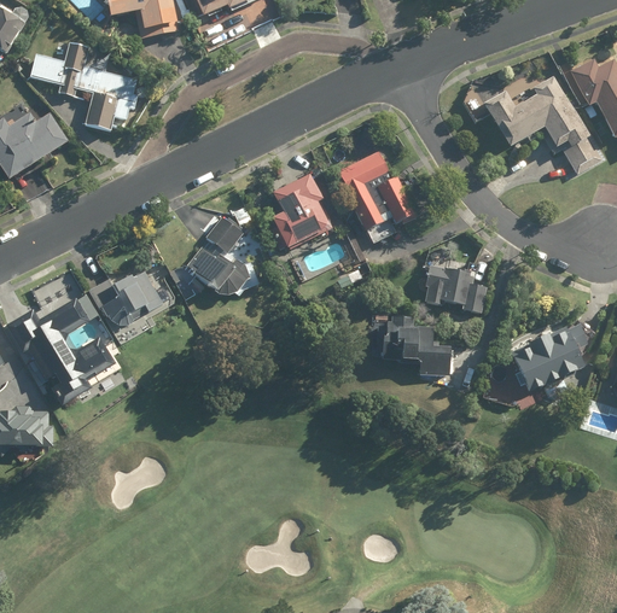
[(106,0),(111,17),(138,12),(143,33),(176,25),(170,0),(106,0)]
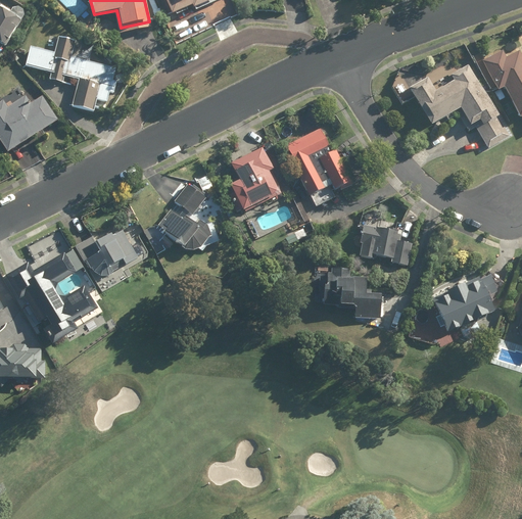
[(163,0),(174,22),(196,12),(193,7),(208,0),(163,0)]
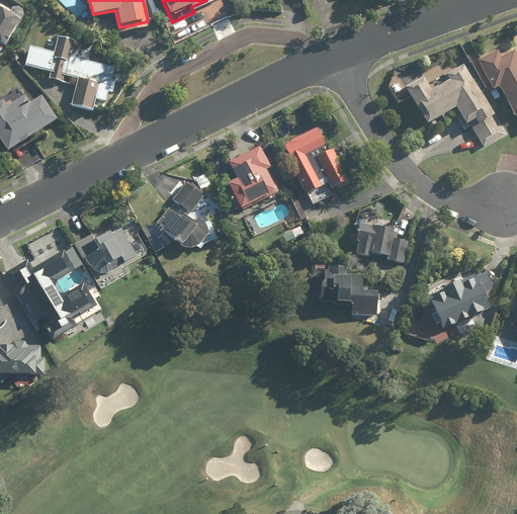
[(0,51),(19,17),(0,5),(0,51)]
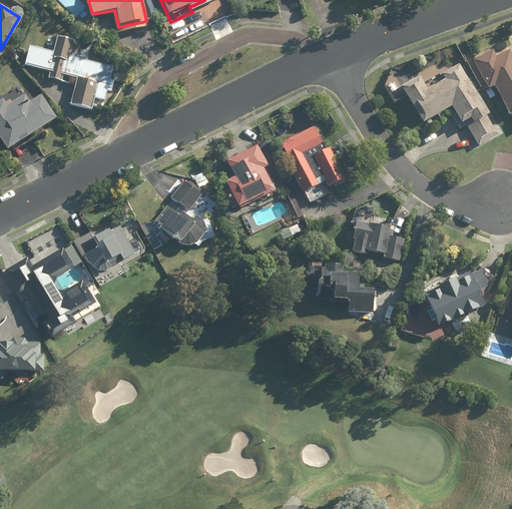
[(70,54),(74,37),(54,32),(50,49),(29,44),(25,63),(49,70),(47,76),(63,80),(65,74),(76,76),(69,104),(89,109),(91,102),(103,105),(107,88),(110,89),(112,77),(110,77),(113,65),(70,54)]
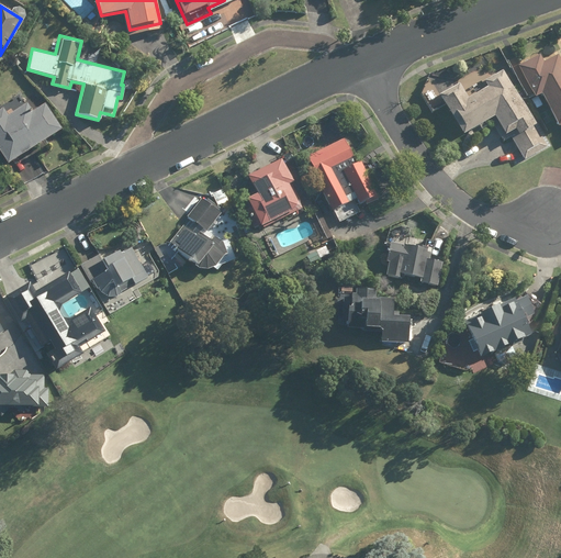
[(540,51),(516,64),(534,97),(541,92),(546,102),(538,107),(545,119),(551,116),(556,125),(560,123),(560,58),(558,53),(546,59),(540,51)]
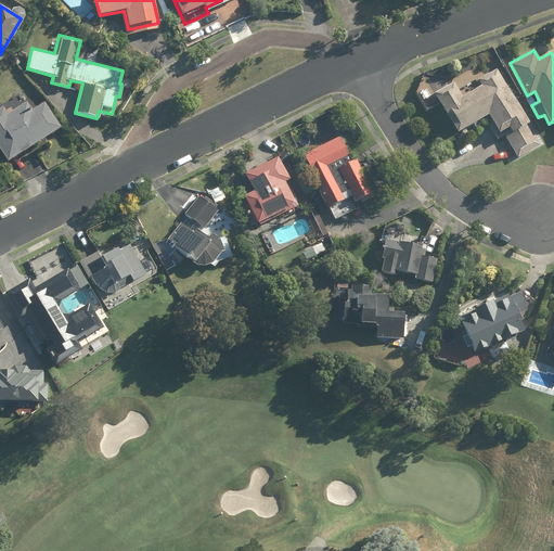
[(458,132),(486,116),(498,137),(505,133),(518,156),(542,143),(499,71),(462,93),(455,82),(436,94),(458,132)]
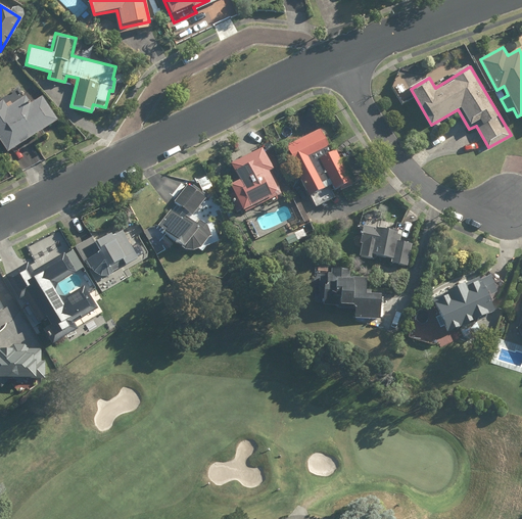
[(19,88),(0,99),(0,142),(5,152),(56,122),(41,96),(29,103),(19,88)]
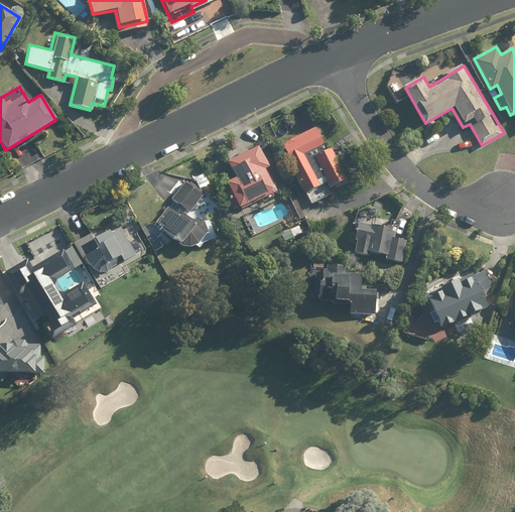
[(331,187),(349,177),(332,144),(329,146),(317,123),(278,143),(304,194),(328,181),(331,187)]
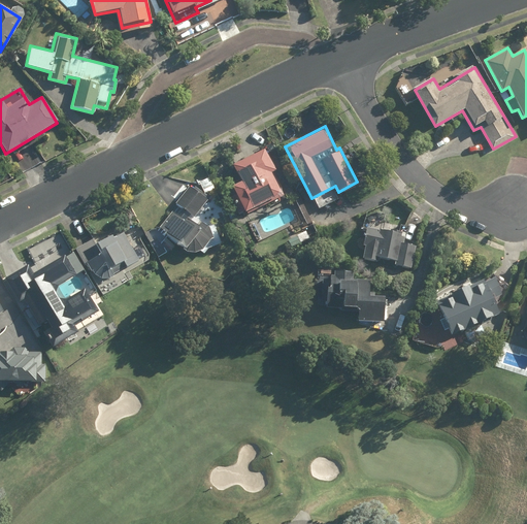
[(240,215),(281,195),(268,172),(277,167),(266,146),(219,171),(240,215)]
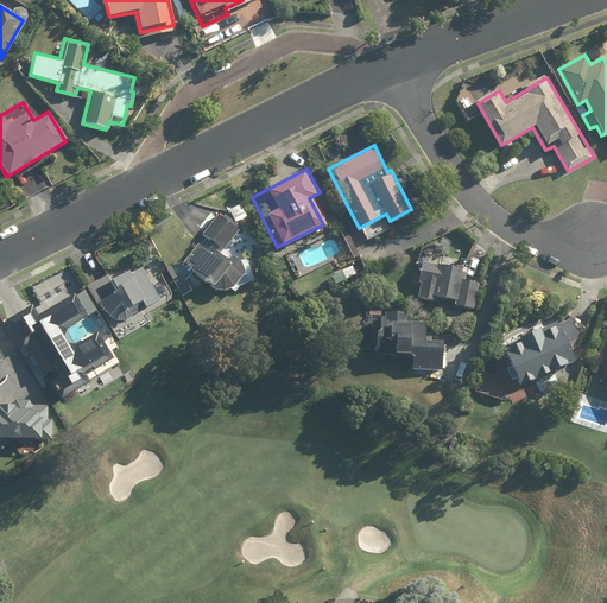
[(219,283),(232,292),(248,268),(221,249),(238,226),(217,210),(178,266),(214,290),(219,283)]
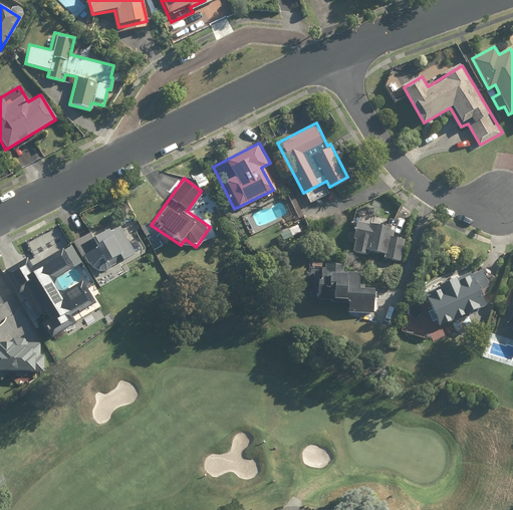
[(397,227),(357,220),(352,249),(382,253),(382,255),(402,259),(406,236),(396,234),(397,227)]
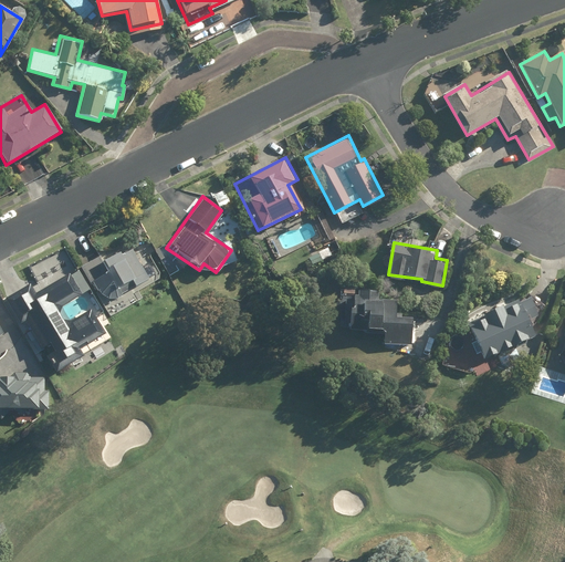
[(97,292),(115,300),(149,279),(128,246),(103,261),(97,253),(81,264),(97,292)]
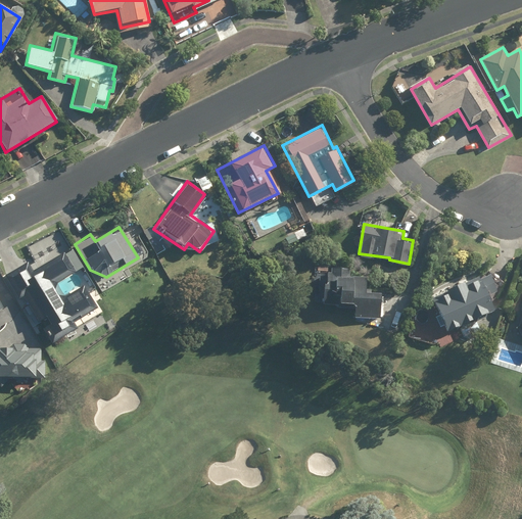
[(64,297),(55,282),(81,267),(70,248),(33,271),(27,260),(5,272),(35,324),(44,319),(49,327),(45,329),(54,344),(87,325),(85,322),(101,312),(86,284),(64,297)]
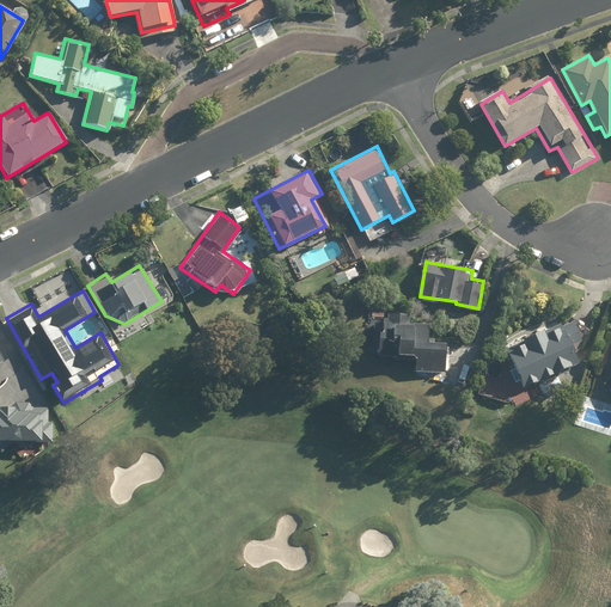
[(411,322),(411,313),(385,312),(385,320),(366,319),(365,356),(415,359),(415,368),(446,369),(446,347),(427,345),(428,322),(411,322)]
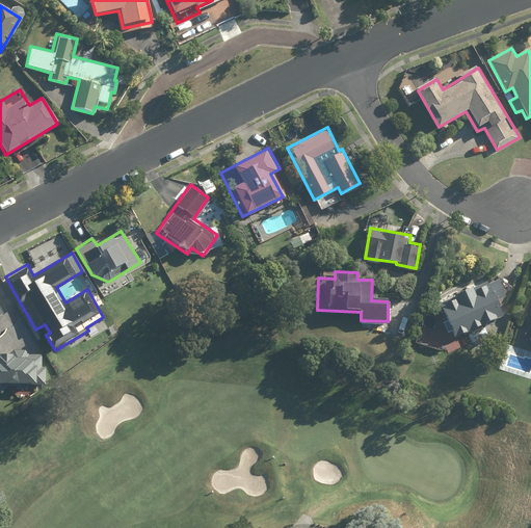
[(495,300),(506,295),(497,276),(439,305),(454,337),(501,315),(495,300)]
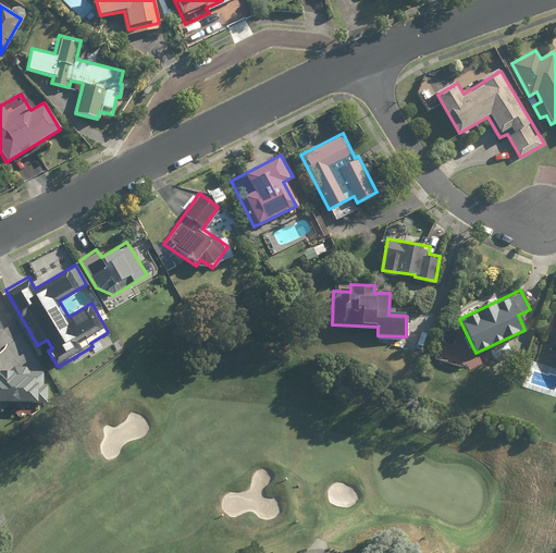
[(0,403),(35,404),(36,401),(48,401),(49,383),(44,382),(44,370),(28,370),(28,364),(14,364),(14,370),(0,369),(0,403)]
